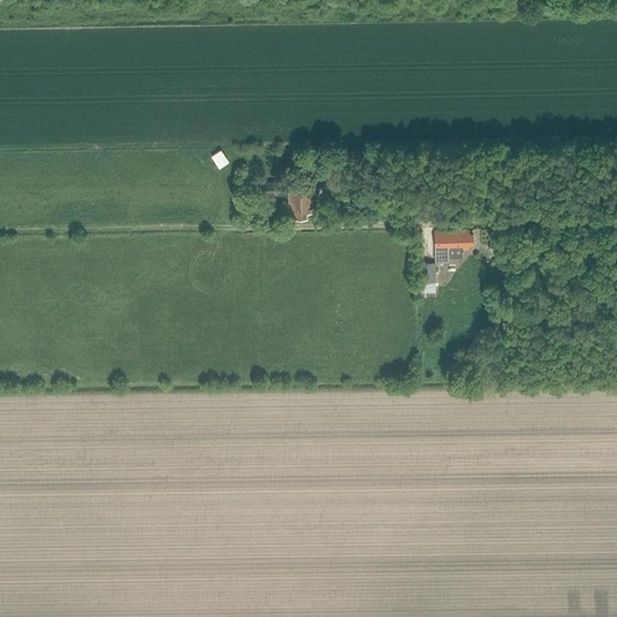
[(219,151),(212,157),(219,168),(228,162),(224,157),(219,151)]
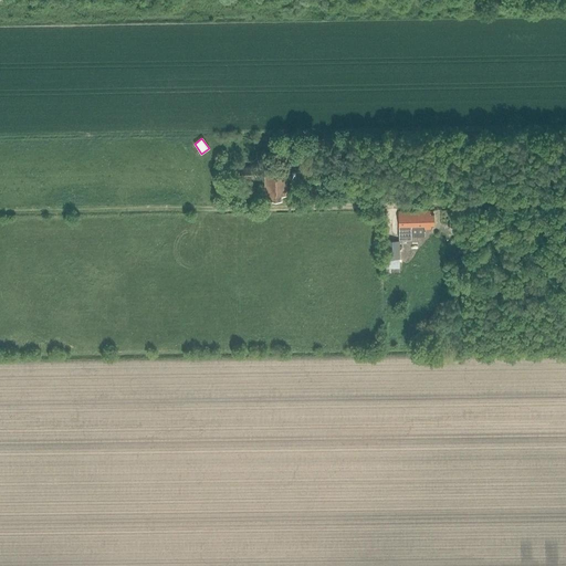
[(236,167),(236,178),(253,178),(253,167),(236,167)]
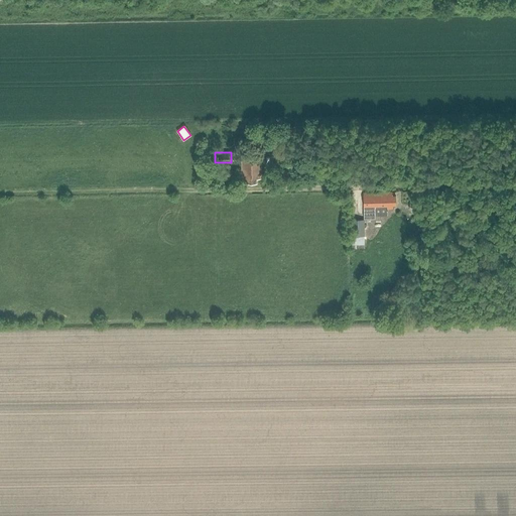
[(256,179),(261,179),(261,154),(242,154),(242,183),(256,182),(256,179)]
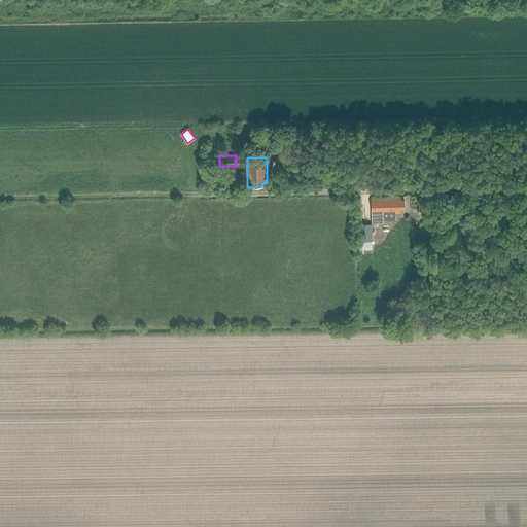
[(400,197),(371,198),(372,223),(383,223),(383,220),(395,220),(394,213),(400,213),(400,210),(405,210),(405,201),(400,201),(400,197)]
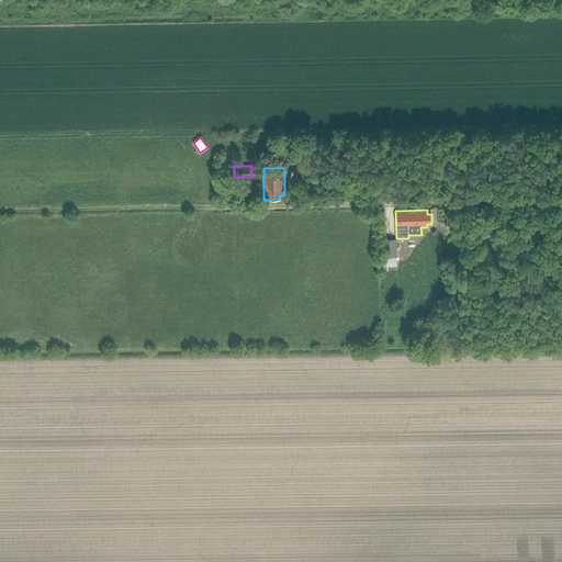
[(383,271),(396,271),(396,240),(383,240),(383,271)]
